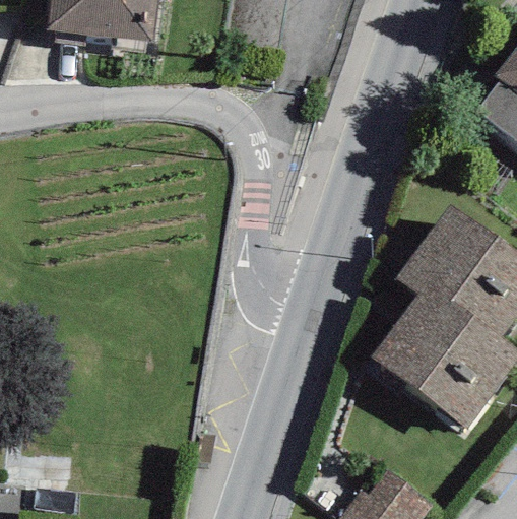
[(53,0),(50,29),(154,42),(159,0),(53,0)]
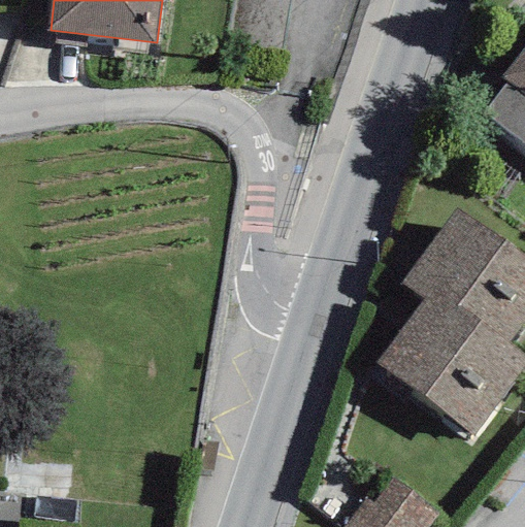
[(524,48),(504,75),(511,80),(486,113),(524,142),(524,48)]
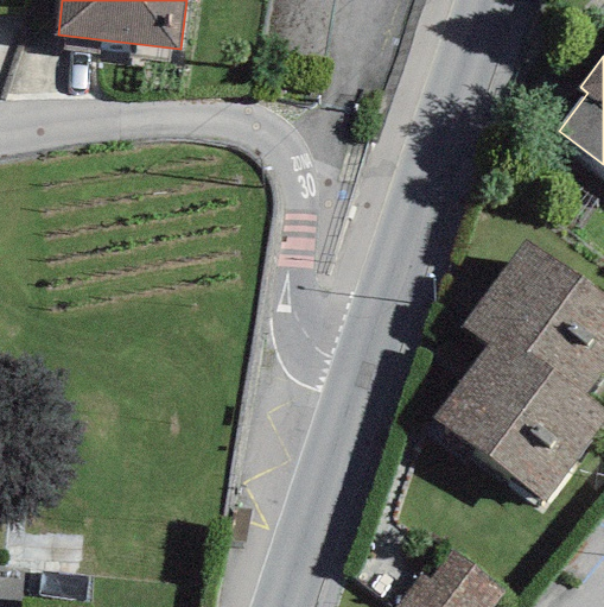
[(603,297),(526,240),(462,326),(488,345),(501,329),(587,393),(603,371),(603,297)]
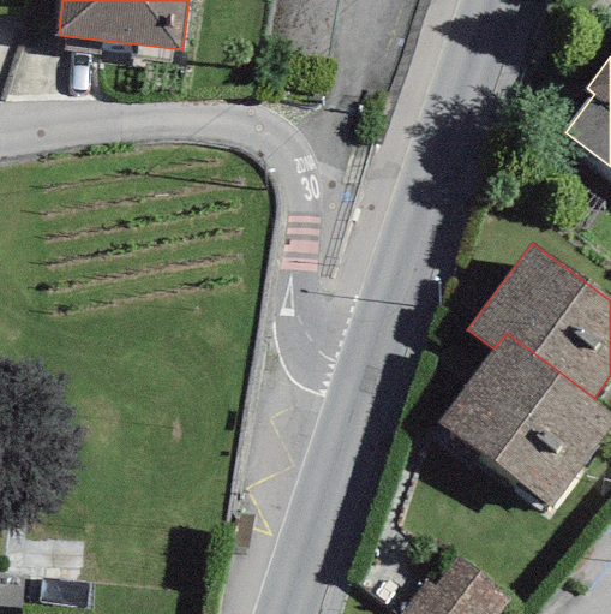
[(610,410),(594,398),(507,333),(493,349),(439,423),(552,506),(610,425),(610,410)]
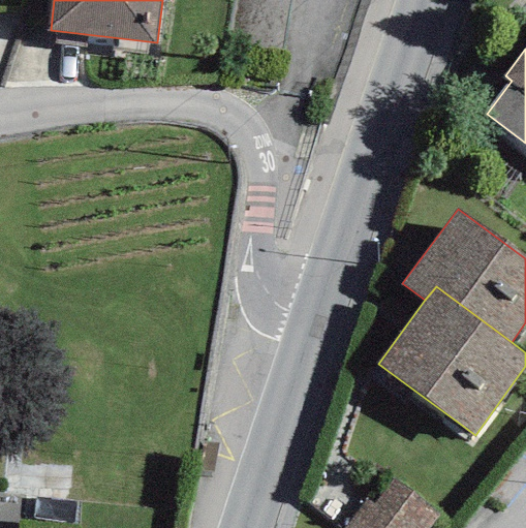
[(429,527),(440,515),(395,478),(374,504),(368,499),(344,527),(429,527)]
